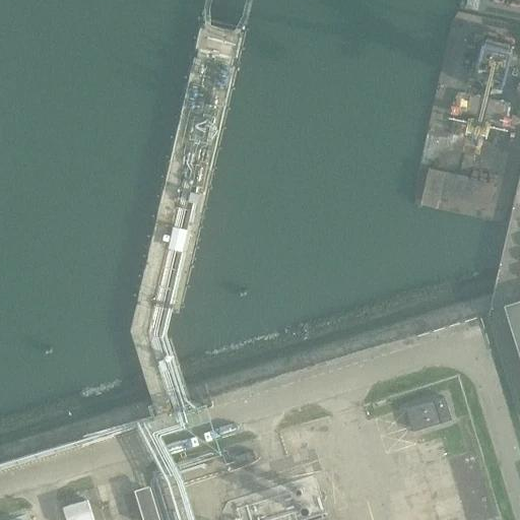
[(219,50),(231,52),(233,42),(222,40),(219,50)]
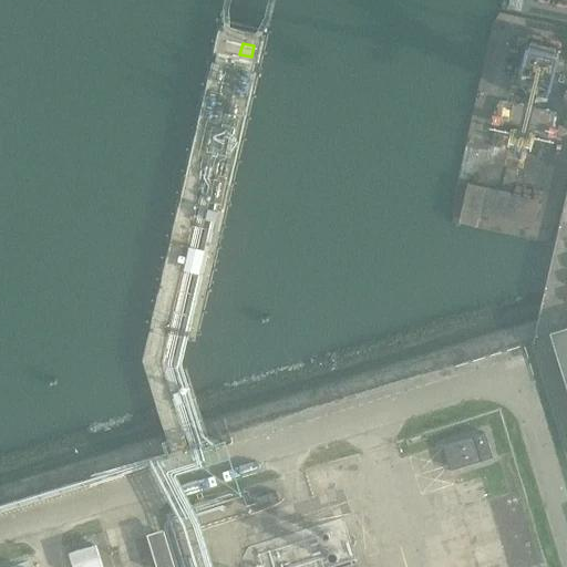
[(566,389),(566,329),(549,334),(566,389)]
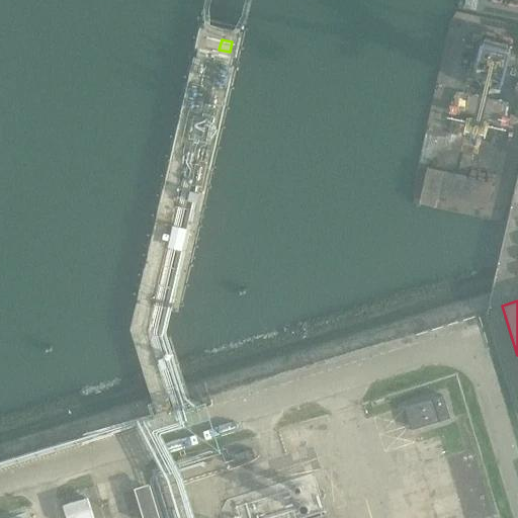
[(443,396),(405,408),(412,431),(450,419),(443,396)]
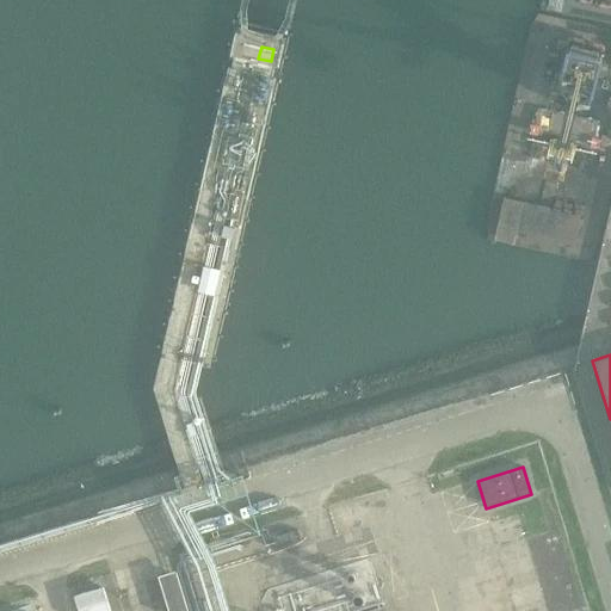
[(168,610),(191,610),(178,569),(173,572),(160,575),(168,610)]
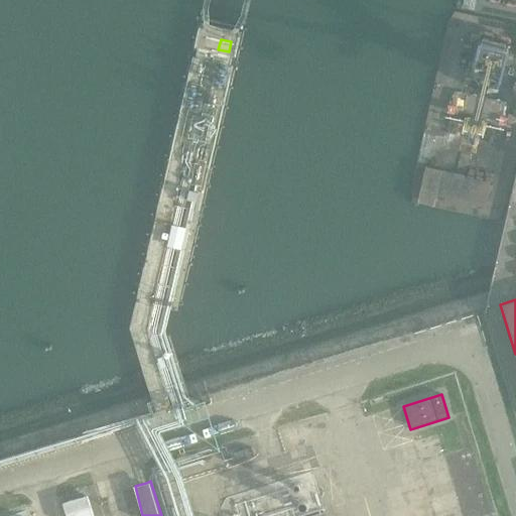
[(92,515),(86,495),(61,502),(66,515),(92,515)]
